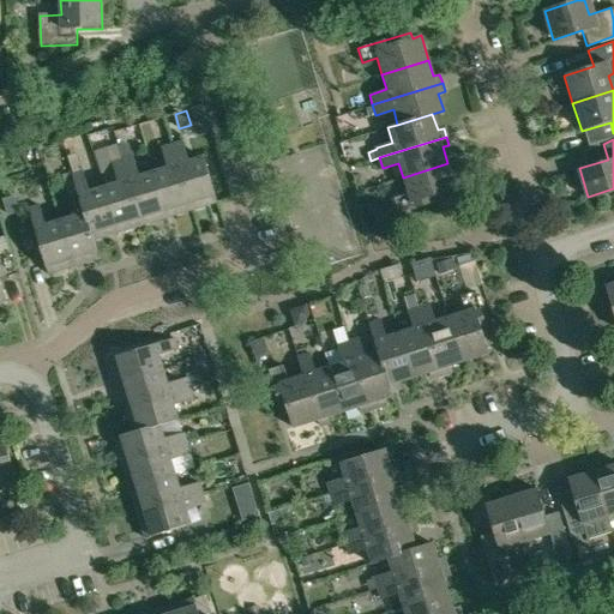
[(35,143),(37,150),(46,148),(43,140),(35,143)]
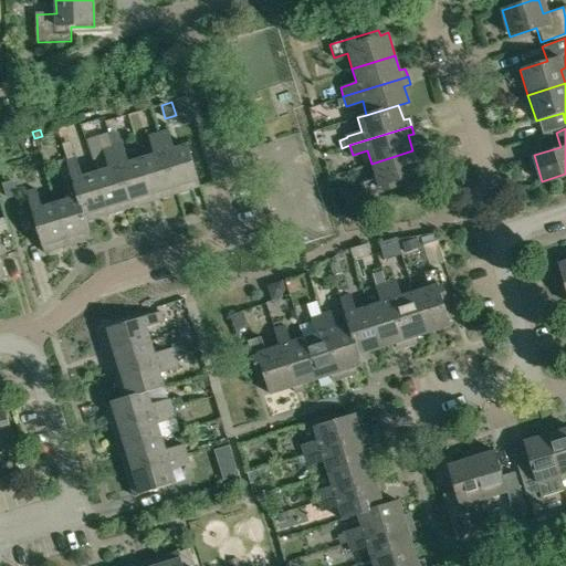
[(157,133),(176,192),(198,186),(185,144),(170,148),(165,130),(157,133)]
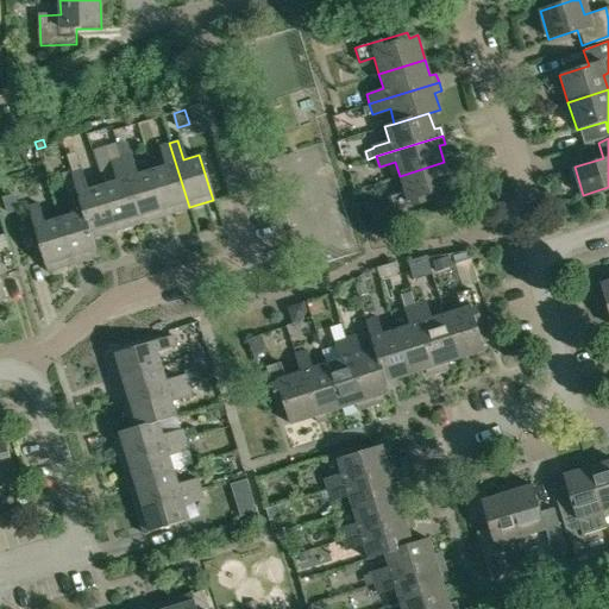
[(150,170),(164,215),(189,207),(169,143),(157,146),(163,165),(150,170)]
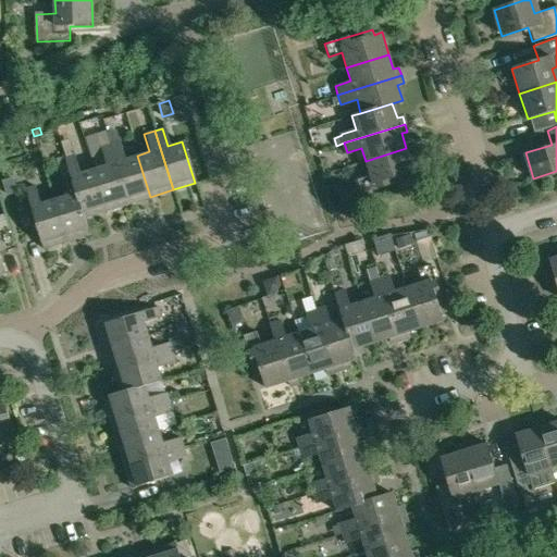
[(110,145),(128,203),(150,197),(137,156),(124,160),(119,143),(110,145)]
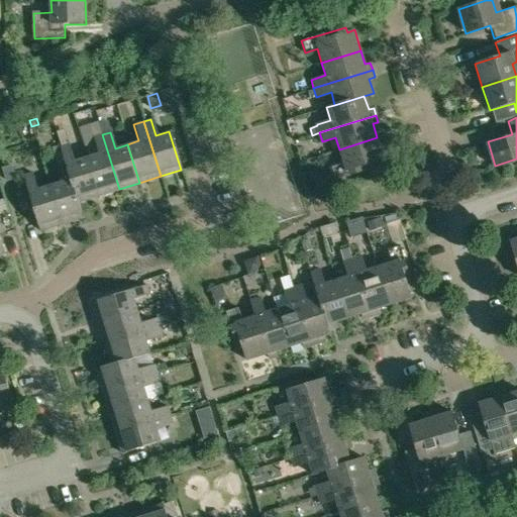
[(86,157),(98,196),(119,189),(102,134),(92,137),(97,153),(86,157)]
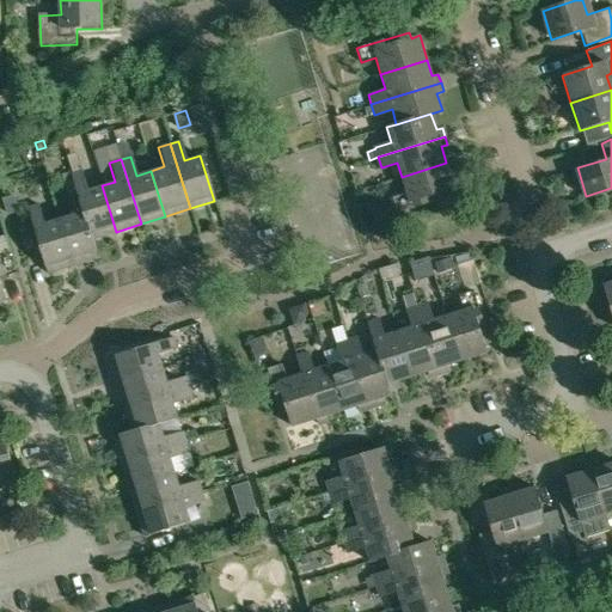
[(393,197),(398,212),(447,196),(445,189),(454,187),(446,163),(402,177),(407,193),(393,197)]
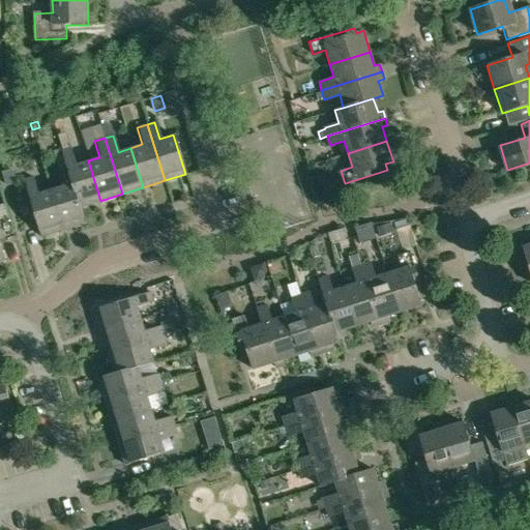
[(80,207),(100,201),(88,160),(75,166),(69,148),(60,151),(61,155),(65,167),(79,207),(80,207)]
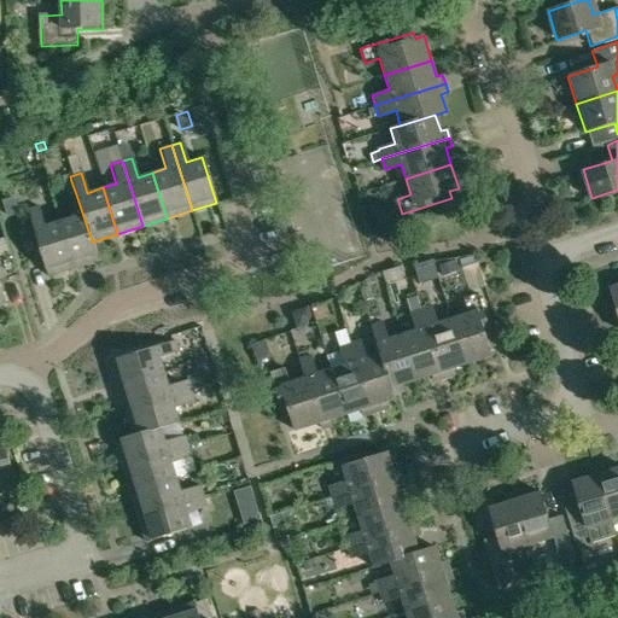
[(59,222),(74,267),(99,260),(93,242),(92,242),(76,194),(71,181),(65,184),(70,197),(66,197),(74,217),(59,222)]
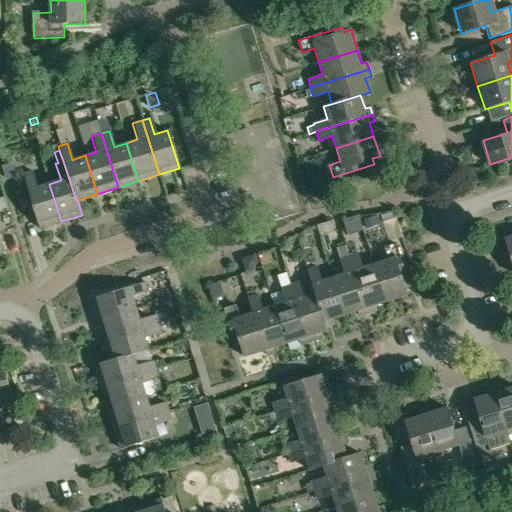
[(12,163),(2,166),(6,180),(16,177),(12,163)]
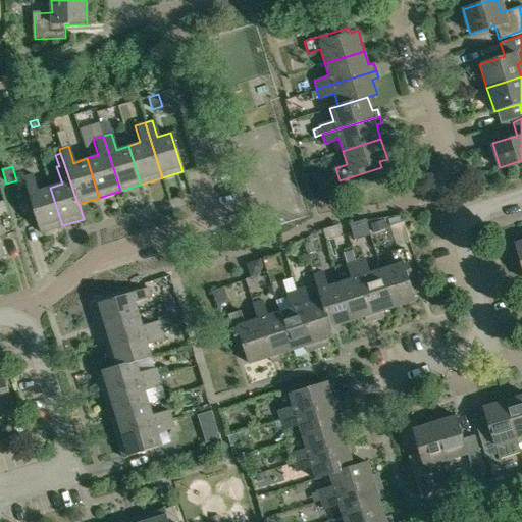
[(22,177),(41,232),(62,225),(50,188),(37,192),(32,174),(22,177)]
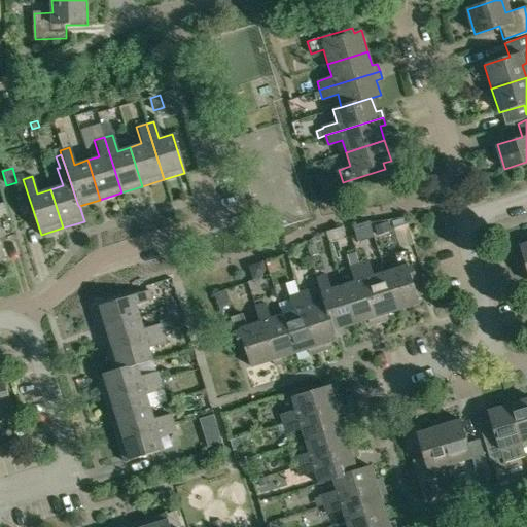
[(405,224),(407,223),(405,217),(402,218),(392,222),(394,227),(405,224)]
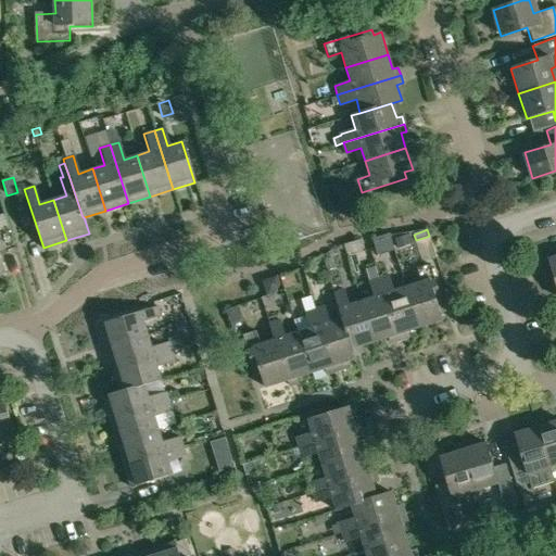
[(408,236),(396,239),(399,248),(412,244),(408,236)]
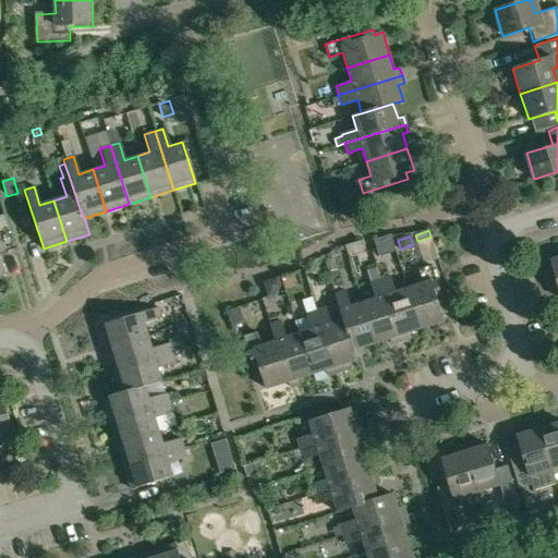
[(407,288),(420,328),(444,320),(441,313),(447,312),(433,265),(417,270),(422,283),(407,288)]
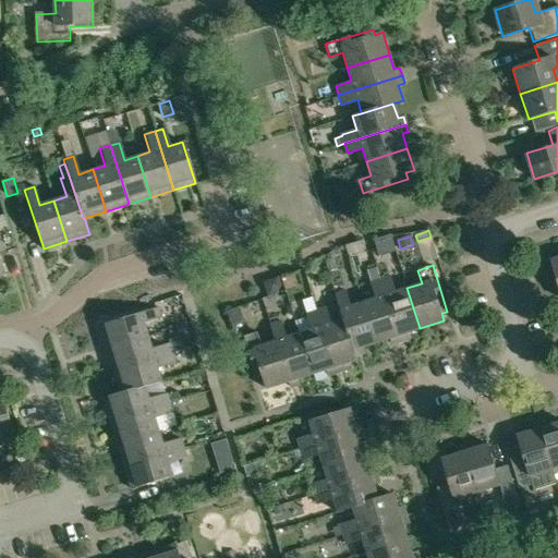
[(367,270),(371,282),(380,279),(376,268),(367,270)]
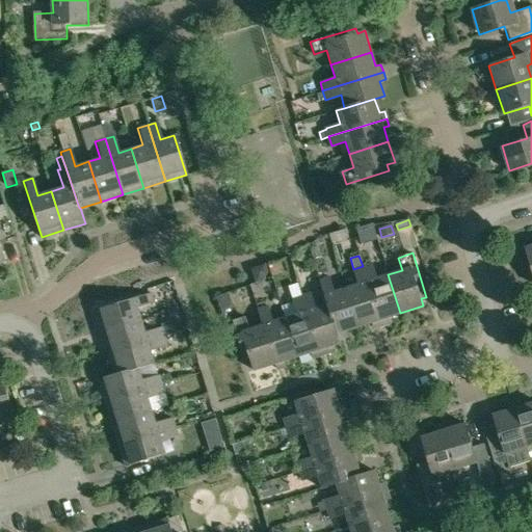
[(363,266),(381,324),(390,321),(388,317),(400,313),(388,274),(375,278),(371,264),(363,266)]
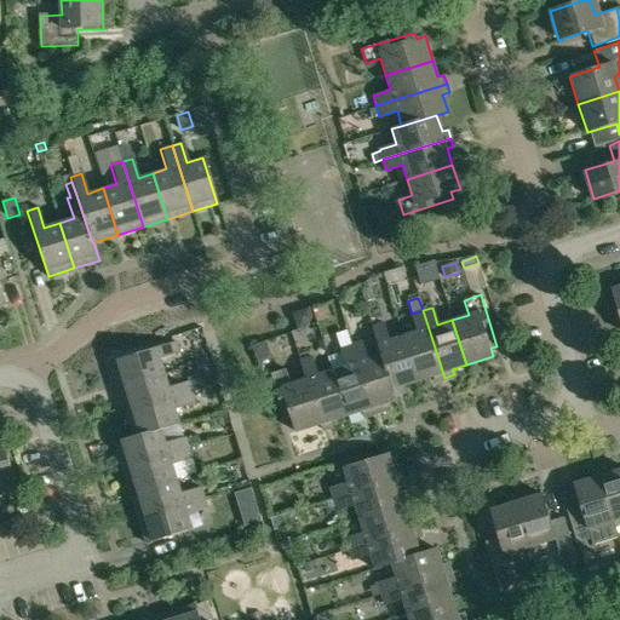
[(309,309),(292,314),(297,329),(306,327),(311,317),(309,309)]
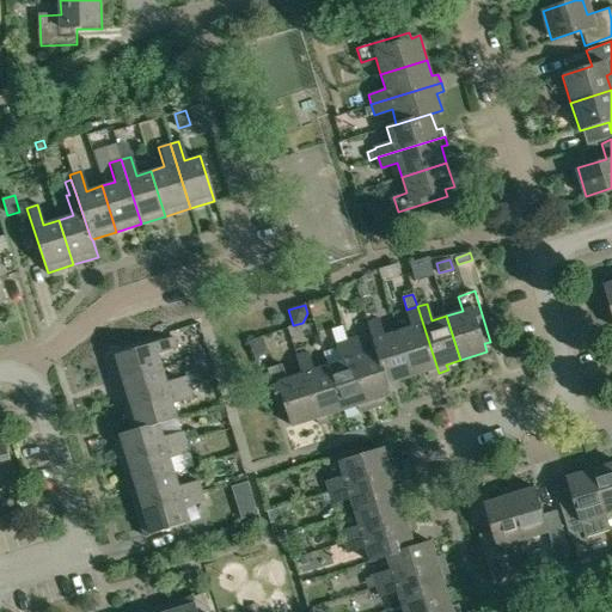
[(398,331),(412,375),(428,371),(429,375),(439,373),(417,306),(407,310),(412,326),(398,331)]
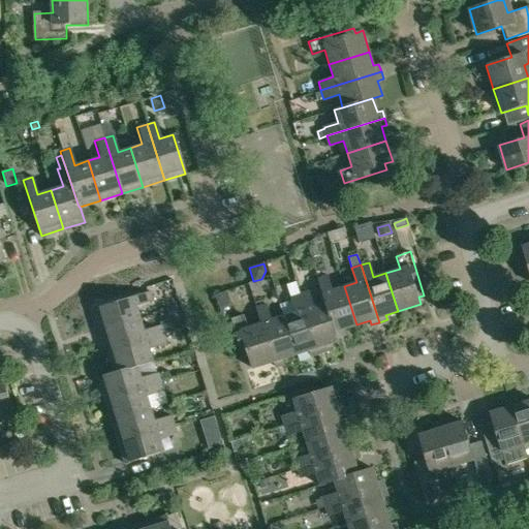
[(318,278),(325,302),(327,302),(337,336),(338,336),(345,334),(343,329),(356,324),(344,286),(332,290),(327,275),(318,278)]
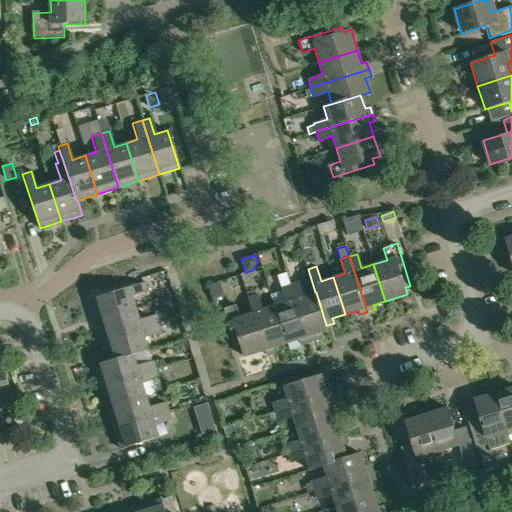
[(90,298),(97,319),(135,308),(131,297),(148,292),(144,281),(90,298)]
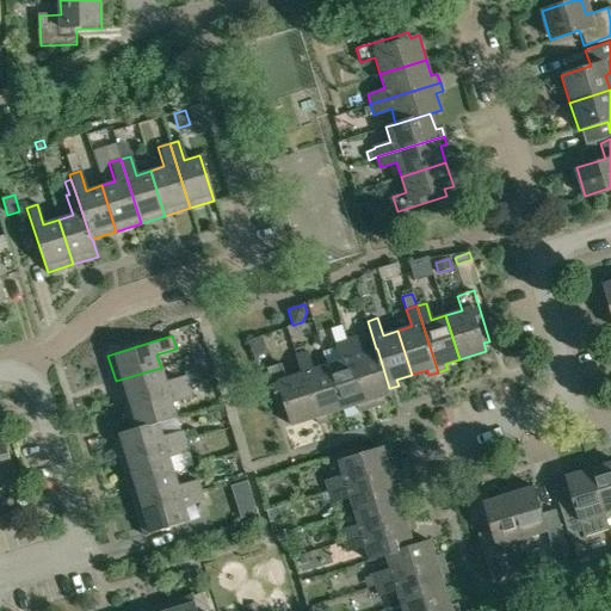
[(346,339),(368,407),(376,405),(375,399),(392,393),(390,388),(389,388),(377,349),(376,349),(362,353),(357,337),(346,339)]
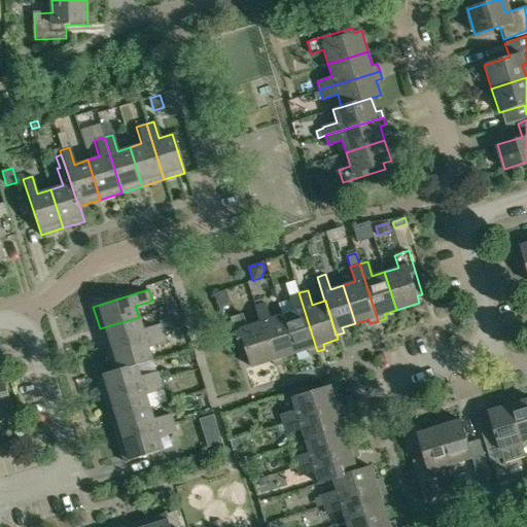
[(281,314),(293,353),(307,349),(309,354),(317,351),(299,292),(289,295),(293,310),(281,314)]
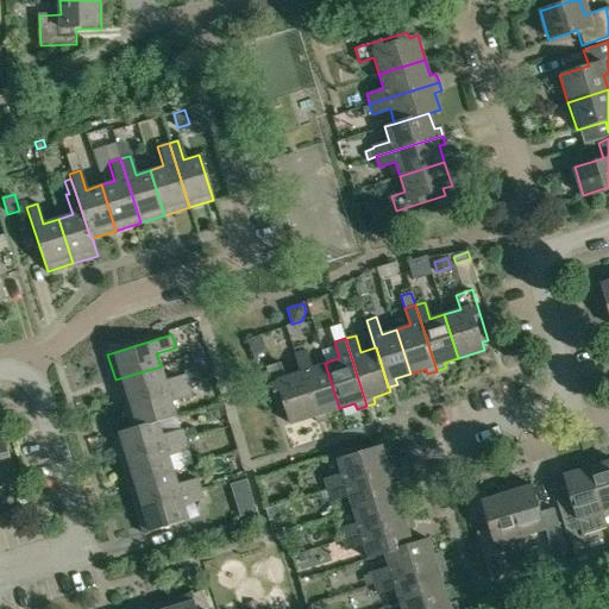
[(301,371),(314,416),(316,422),(327,419),(325,413),(339,408),(325,363),(312,368),(307,351),(295,355),(301,371)]
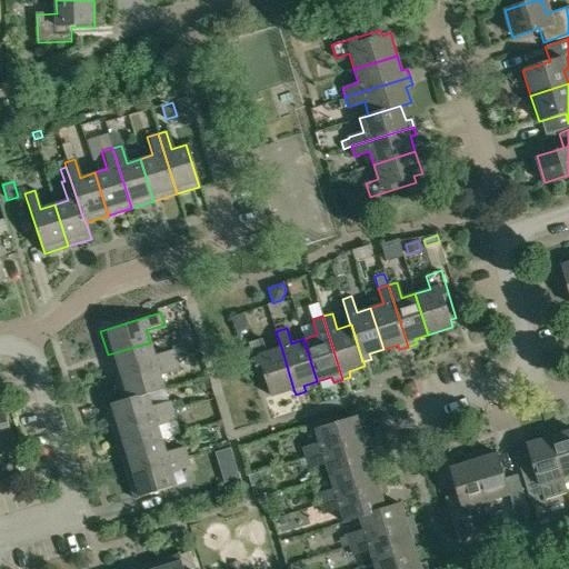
[(268,388),(271,396),(293,389),(281,347),(266,352),(261,338),(250,341),(265,389),(268,388)]
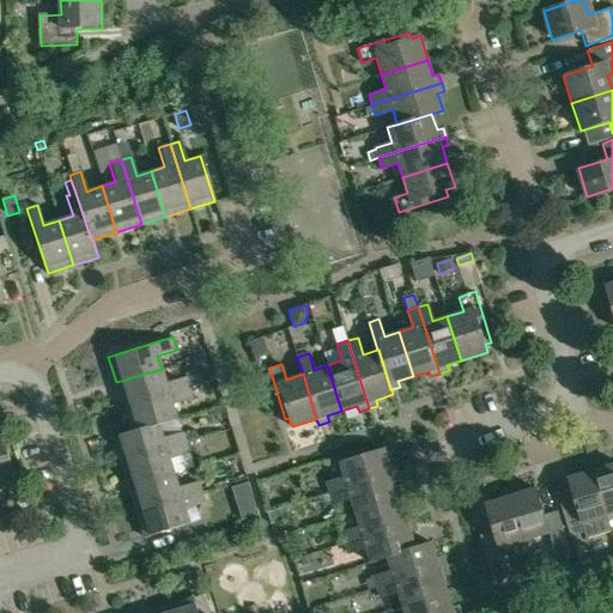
[(125,407),(192,386),(188,376),(165,383),(162,369),(116,382),(125,407)]
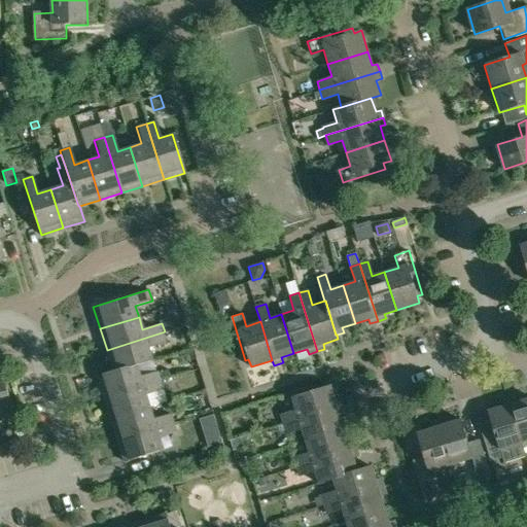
[(165,331),(107,350),(113,371),(113,372),(137,364),(137,365),(152,360),(148,348),(168,342),(165,332),(165,331)]
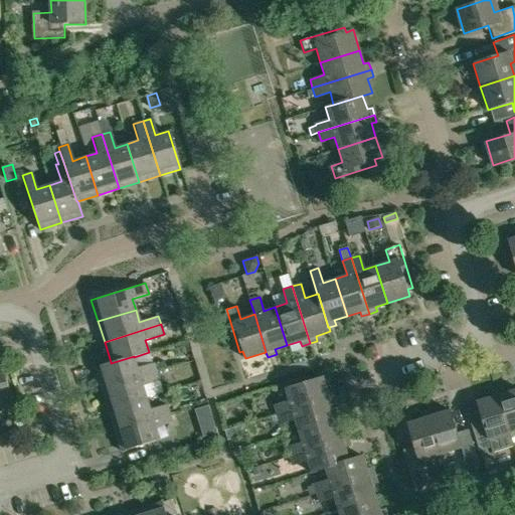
[(95,367),(102,388),(156,371),(153,362),(137,366),(134,357),(134,356),(111,363),(111,362),(95,367)]
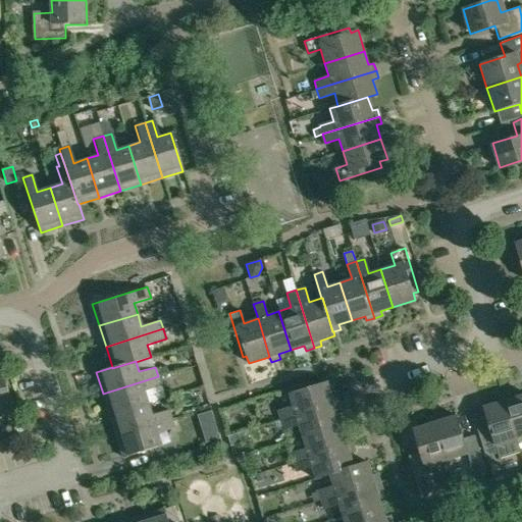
[(0,407),(11,404),(0,369),(0,407)]
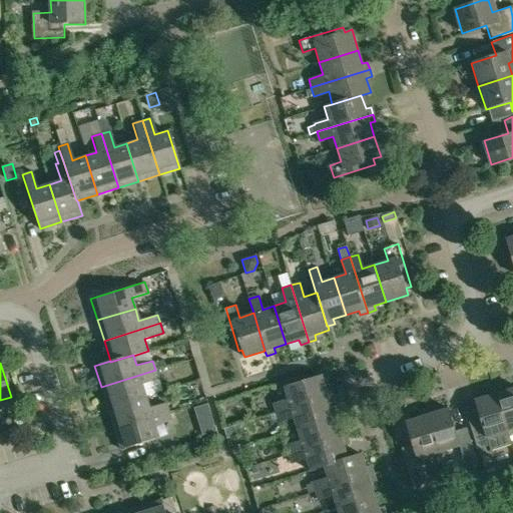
[(101,387),(107,408),(145,395),(142,383),(157,378),(155,370),(101,387)]
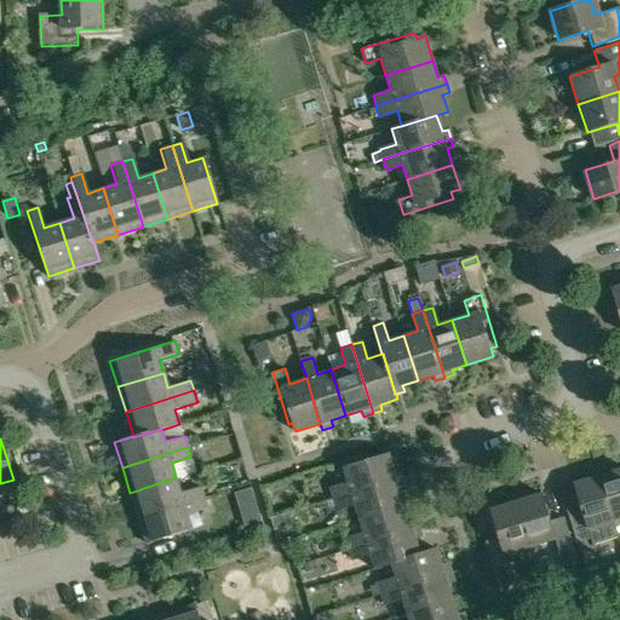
[(334,499),(402,478),(400,470),(394,471),(389,454),(344,469),(349,484),(332,489),(334,499)]
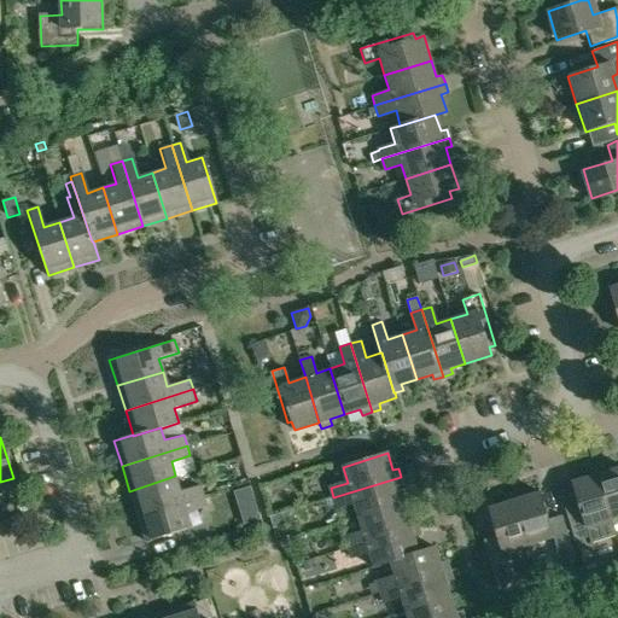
[(186,484),(208,479),(202,454),(180,459),(186,484)]
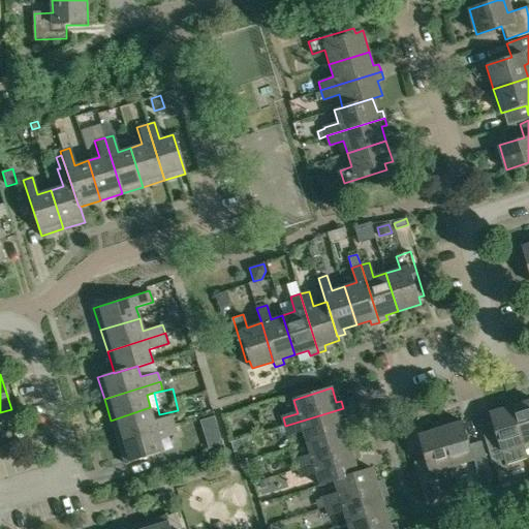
[(518,399),(512,401),(525,443),(524,443),(527,455),(528,454),(528,400),(520,404),(518,399)]
